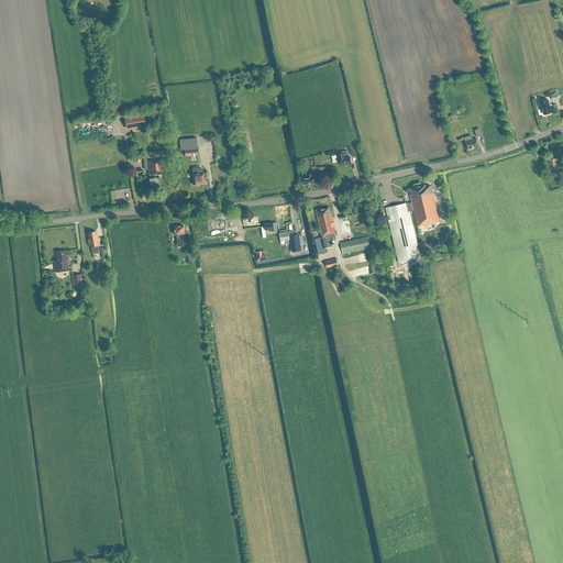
[(549,105),(548,100),(539,102),(541,107),(540,107),(541,111),(542,111),(543,114),(547,114),(548,114),(550,114),(550,113),(551,112),(549,105)]
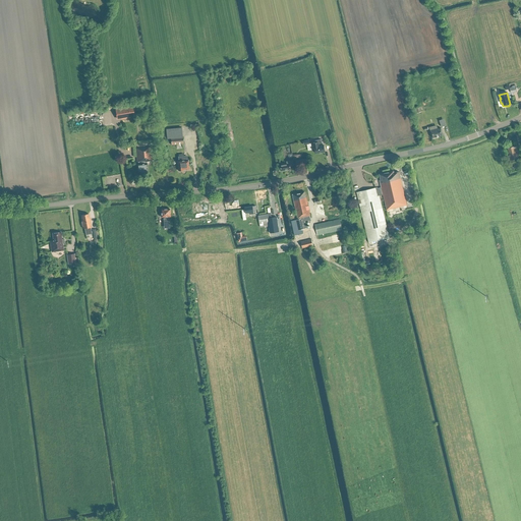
[(131,108),(115,110),(116,118),(132,116),(131,108)]
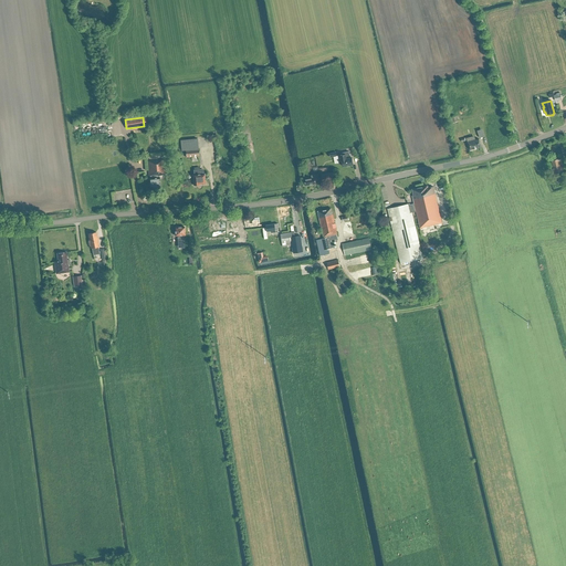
[(471,137),(470,133),(464,134),(467,142),(468,140),(470,149),(481,147),(479,138),(475,139),(474,137),(472,138),(471,137)]
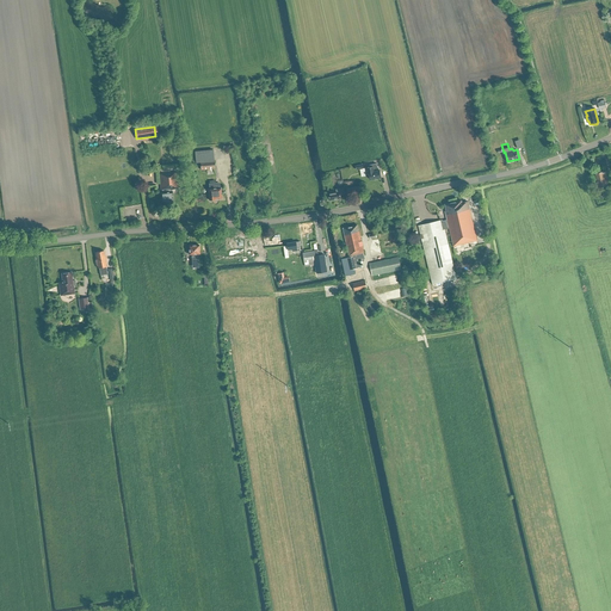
[(201,162),(214,160),(213,152),(196,153),(196,162),(201,162)]
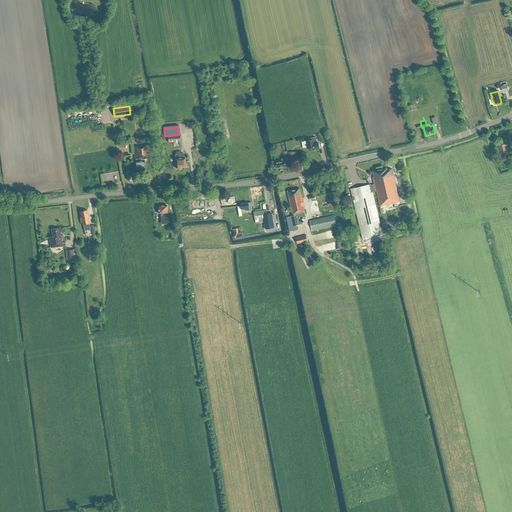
[(316,143),(315,137),(310,138),(310,140),(306,141),(307,148),(309,147),(310,150),(319,149),(318,142),(316,143)]
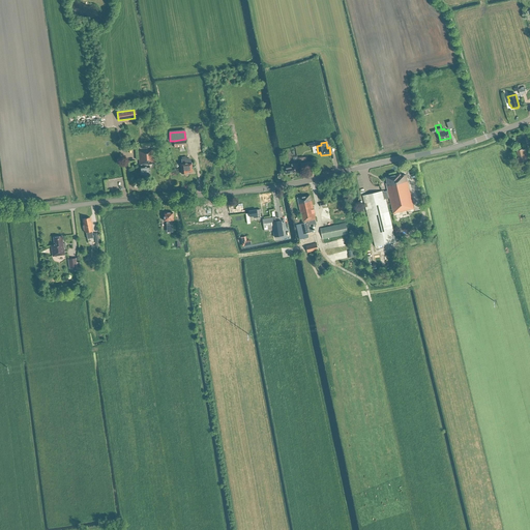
[(148,150),(148,149),(138,150),(140,165),(141,165),(141,167),(139,167),(140,175),(150,174),(149,167),(149,164),(153,164),(152,150),(148,150)]
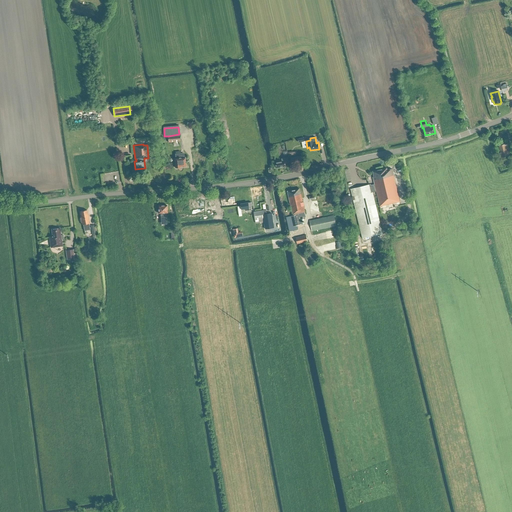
[(506,145),(505,144),(499,146),(502,156),(505,155),(506,160),(511,159),(511,155),(507,144),(506,145)]
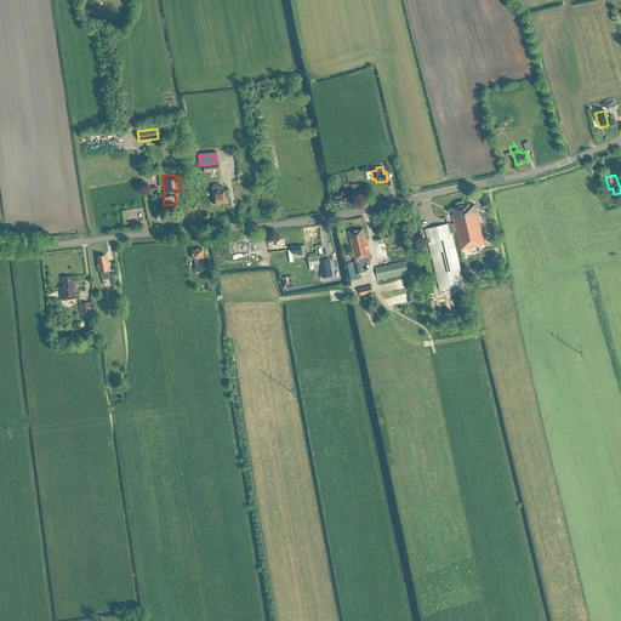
[(220,186),(218,183),(212,184),(212,187),(212,192),(211,192),(212,203),(214,204),(217,204),(217,203),(224,201),(224,191),(222,191),(222,186),(220,186)]
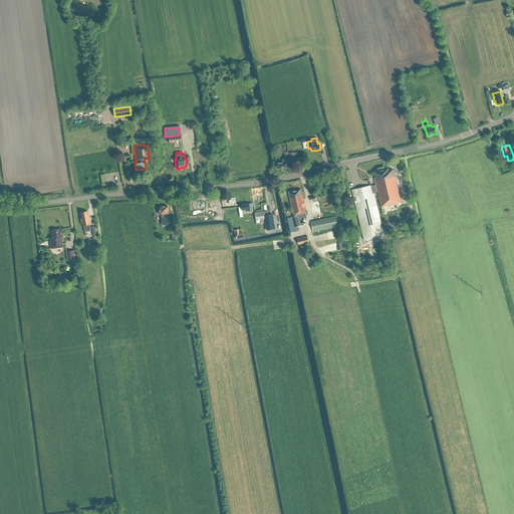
[(289,158),(282,159),(283,162),(277,163),(277,169),(287,167),(286,164),(289,164),(289,158)]
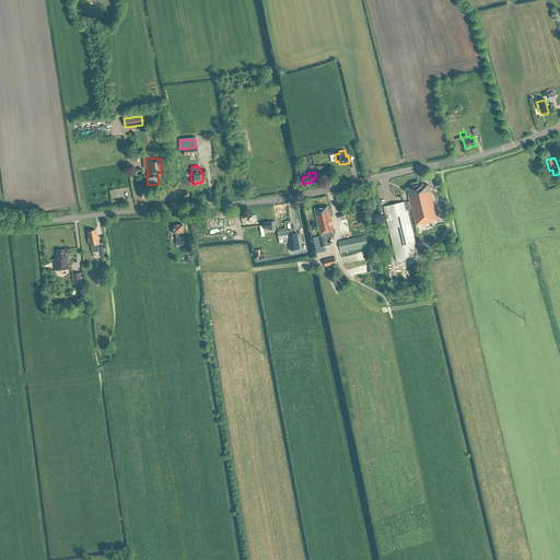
[(423,186),(422,184),(408,187),(409,194),(408,194),(410,201),(406,202),(406,201),(384,207),(397,260),(419,255),(408,210),(411,209),(416,225),(438,220),(429,185),(423,186)]
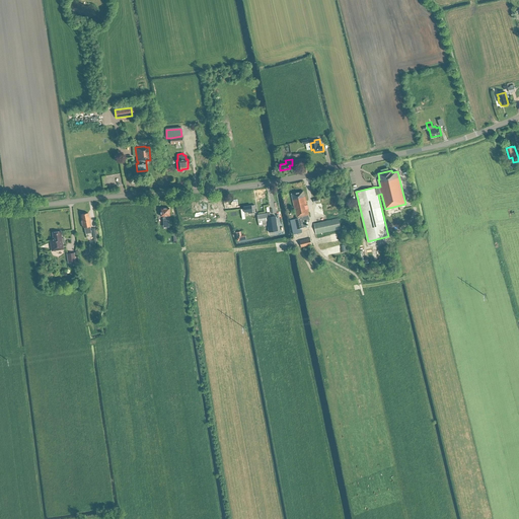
[(304,197),(303,191),(291,194),(297,219),(290,220),(293,234),(302,232),(301,228),(305,227),(304,220),(309,219),(309,215),(308,209),(307,205),(305,197),(304,197)]
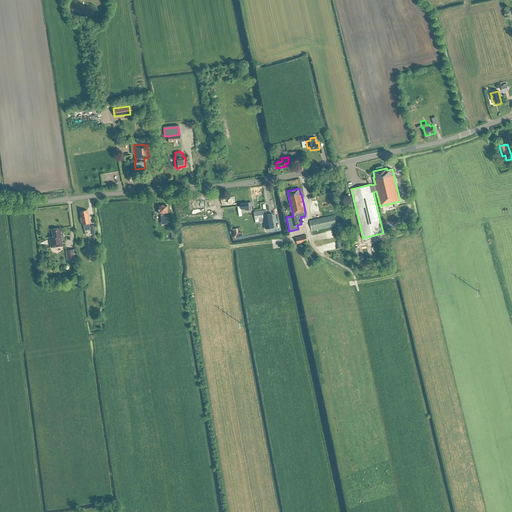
[(321,199),(323,209),(331,207),(329,197),(321,199)]
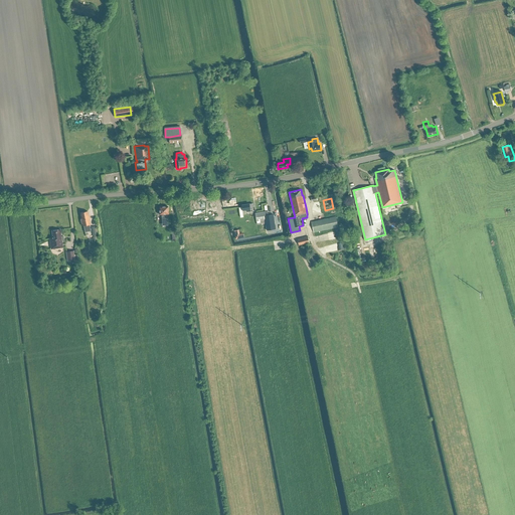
[(250,208),(253,208),(252,203),(241,205),(242,210),(246,210),(246,212),(250,211),(250,208)]
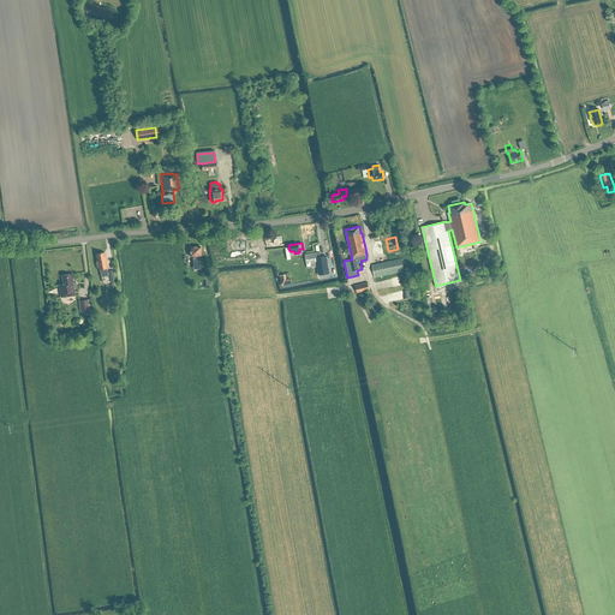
[(268,255),(266,245),(258,248),(260,256),(261,262),(272,260),(272,257),(273,257),(272,254),(268,255)]
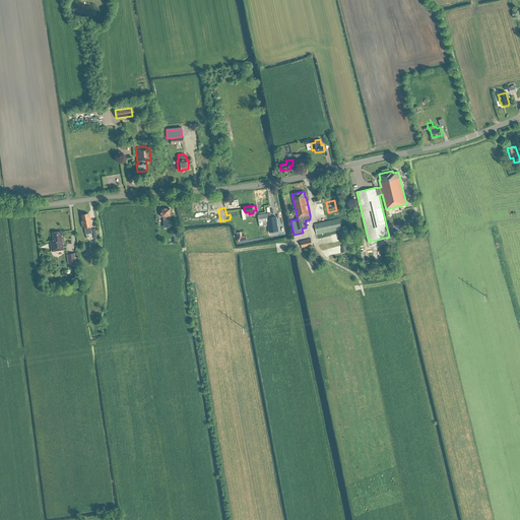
[(170,208),(160,208),(160,212),(159,212),(159,216),(160,216),(163,216),(164,228),(170,228),(169,216),(170,216),(170,208)]
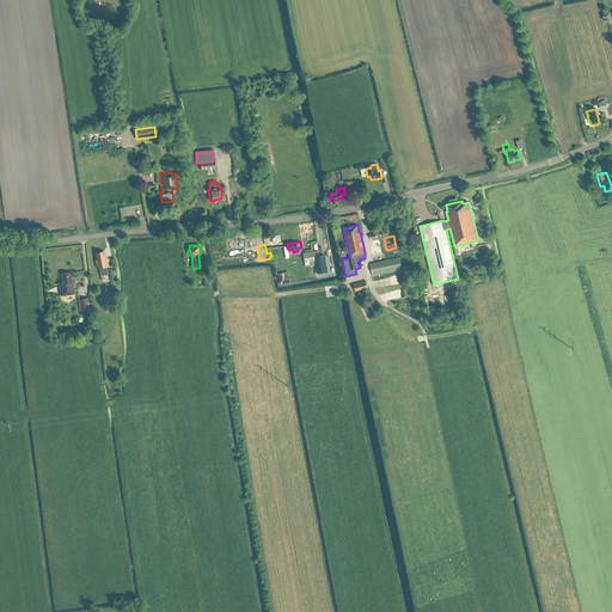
[(305,267),(320,264),(318,250),(304,254),(305,267)]
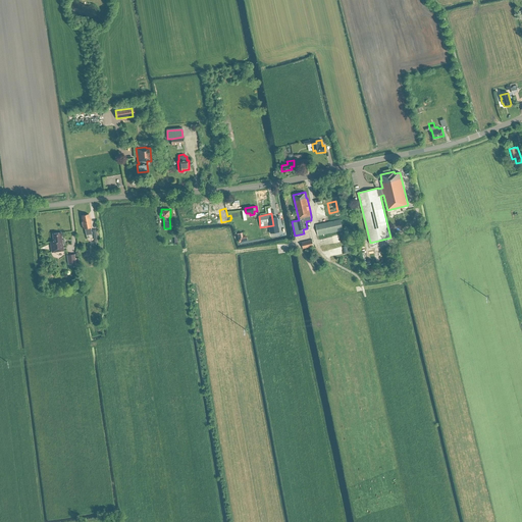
[(82,221),(83,227),(84,229),(85,228),(86,236),(92,235),(91,230),(90,230),(90,227),(91,227),(89,214),(81,215),(82,221)]
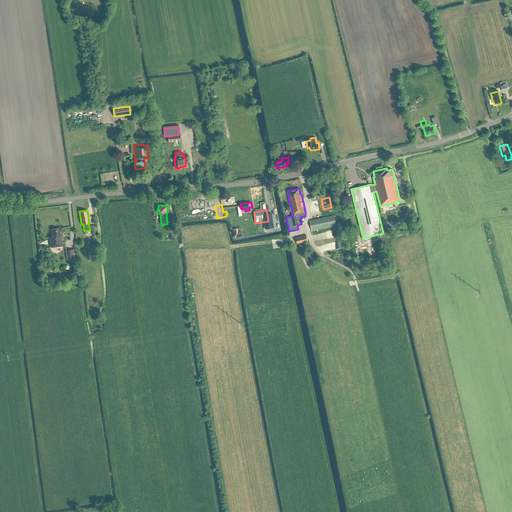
[(312,231),(336,226),(334,215),(309,220),(312,231)]
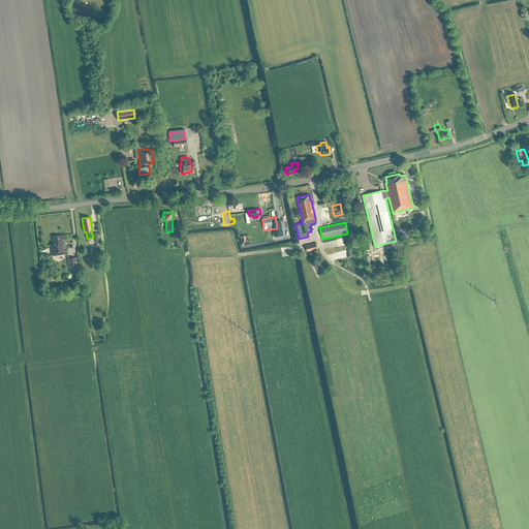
[(63,243),(62,236),(53,237),(54,244),(51,245),(52,256),(65,254),(64,247),(66,247),(65,243),(63,243)]
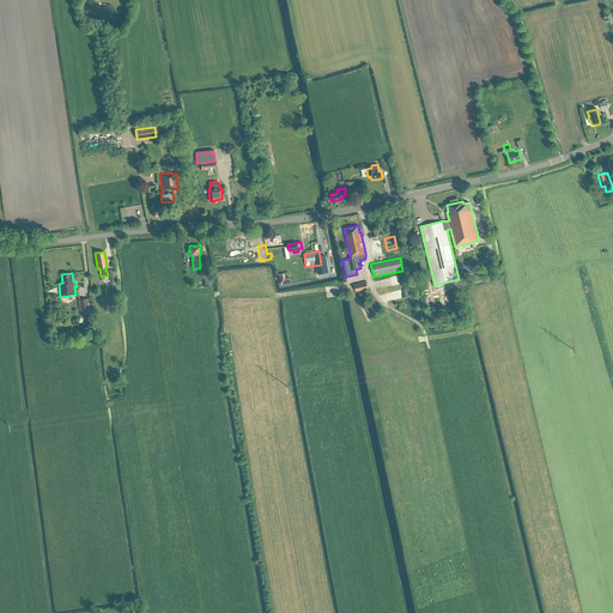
[(356,292),(368,290),(366,281),(354,285),(356,292)]
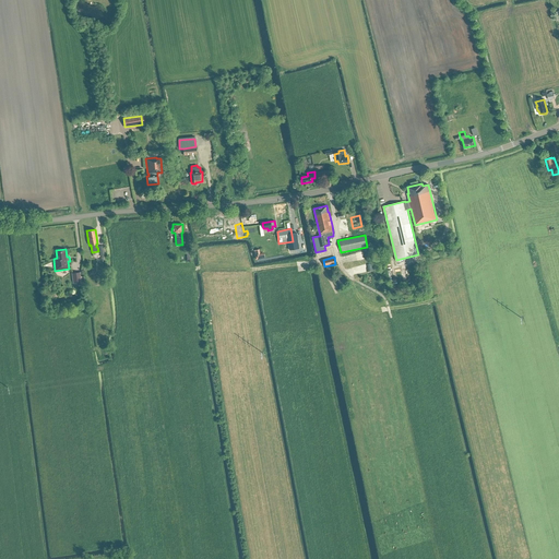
[(80,272),(71,273),(73,283),(74,286),(81,285),(81,282),(82,282),(82,277),(81,277),(80,272)]
